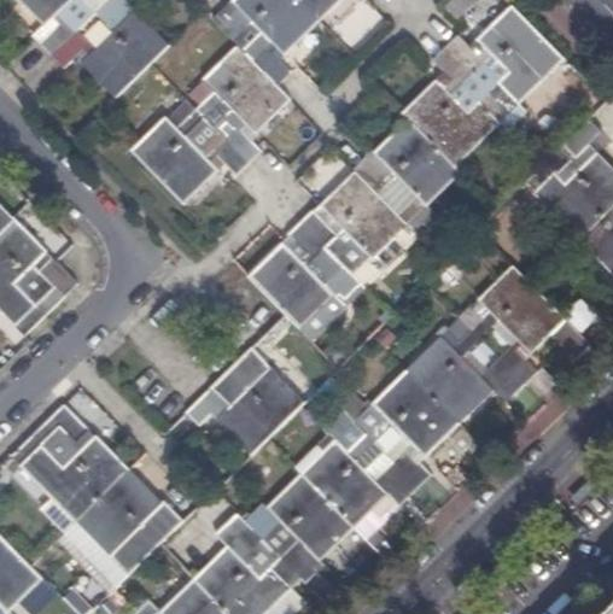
[(88,54),(81,62),(115,97),(168,45),(124,0),(18,0),(44,24),(51,17),(57,22),(36,41),(62,68),(82,48),(88,54)]
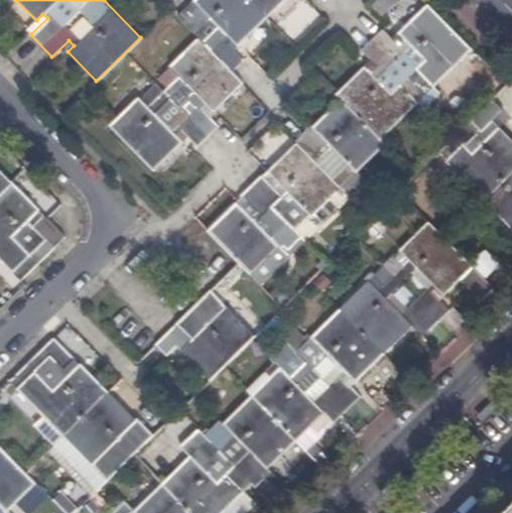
[(136,96),(108,124),(153,169),(180,141),(174,135),(176,134),(179,130),(197,147),(217,125),(208,115),(211,112),(242,83),(230,71),(242,59),(226,43),(229,40),(230,38),(236,45),(283,0),(193,0),(188,0),(179,9),(192,20),(185,25),(197,37),(155,77),(165,87),(146,106),(136,96)]
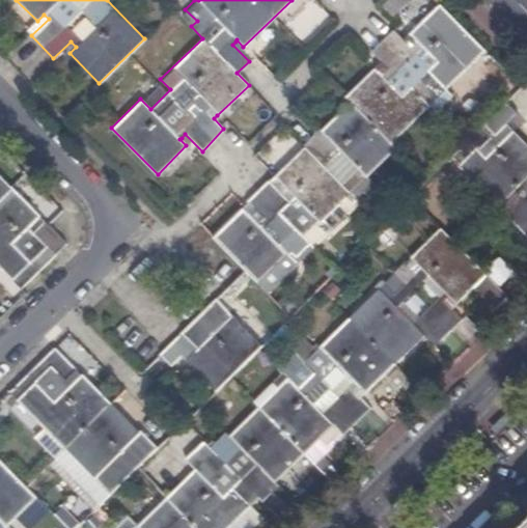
[(244,206),(213,235),(257,282),(287,252),(262,226),(279,211),(302,235),(321,218),(322,219),(350,191),(349,190),(365,174),(366,175),(395,146),(391,142),(430,105),(435,110),(450,93),(445,88),(484,49),(439,2),(406,34),(403,37),(394,29),(370,51),(381,60),(376,65),(344,96),(349,101),(321,130),(336,144),(333,147),(330,150),(313,133),(302,144),(304,146),(274,175),(272,174),(246,200),(262,217),(257,221),(244,206)]
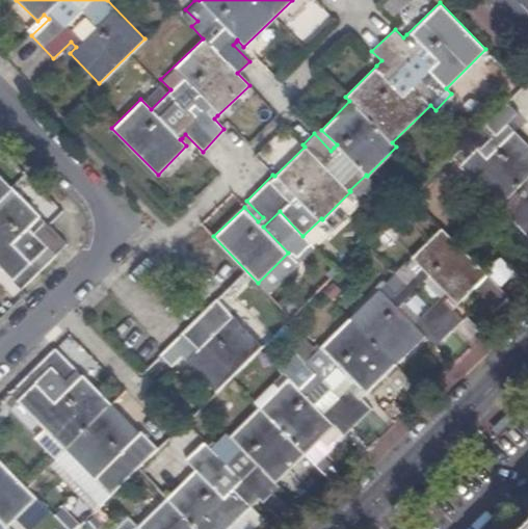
[(527,236),(527,143),(513,129),(506,135),(500,128),(518,112),(507,101),(484,124),(501,141),(485,156),(469,139),(450,158),(527,236)]
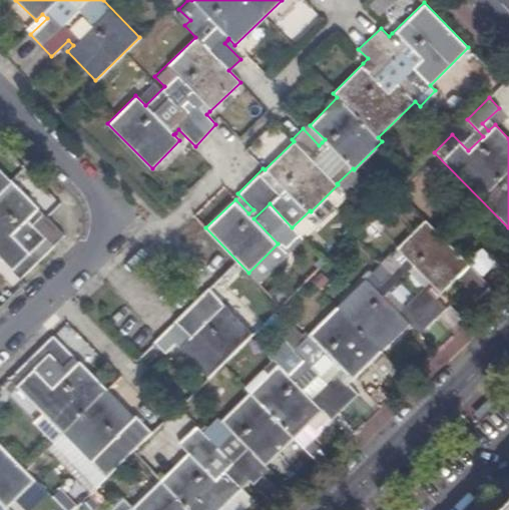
[(0,257),(12,270),(30,252),(11,233),(39,207),(0,167),(0,257)]
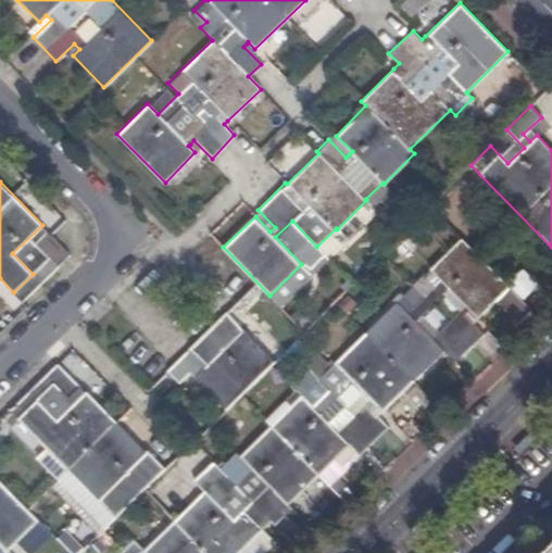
[(235,552),(270,519),(274,525),(287,513),(270,495),(274,490),(288,502),(348,443),(346,440),(351,435),(364,449),(387,426),(368,409),(375,402),(381,410),(443,350),(454,361),(483,332),(464,314),(471,309),(478,316),(507,287),(461,237),(429,267),(440,278),(424,294),(412,283),(394,299),(396,301),(334,361),(340,367),(335,373),(328,365),(317,376),(329,388),(311,404),(301,394),(239,454),(242,459),(226,474),(213,461),(212,462),(201,472),(207,478),(198,485),(203,490),(143,550),(146,552),(235,552)]
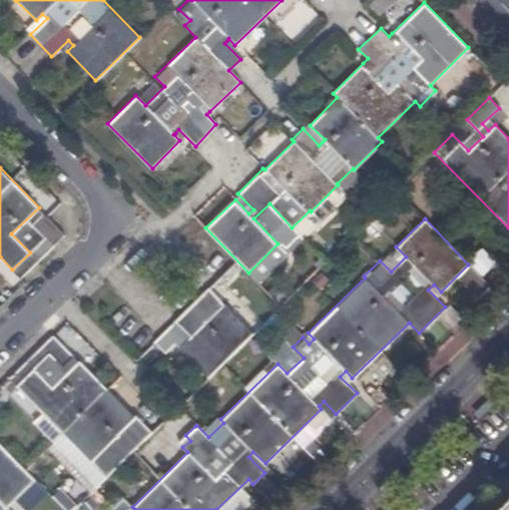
[(190,336),(174,320),(153,341),(163,352),(180,336),(185,341),(179,347),(206,376),(251,333),(222,304),(213,313),(208,308),(218,299),(207,288),(190,306),(205,321),(190,336)]
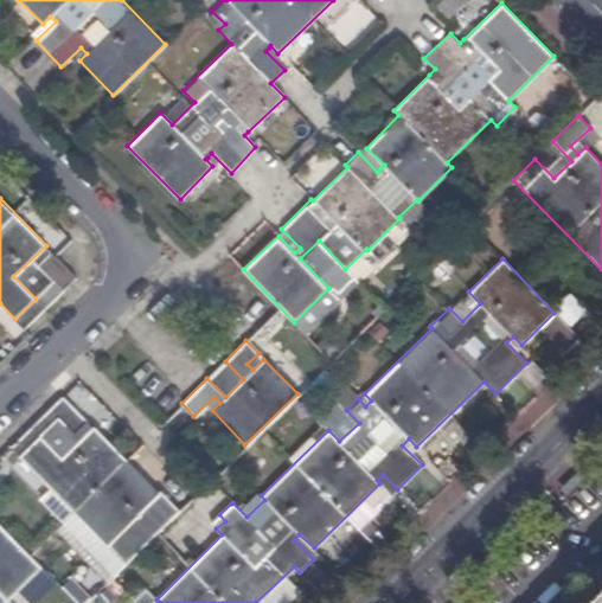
[(305,421),(330,392),(313,377),(287,405),(305,421)]
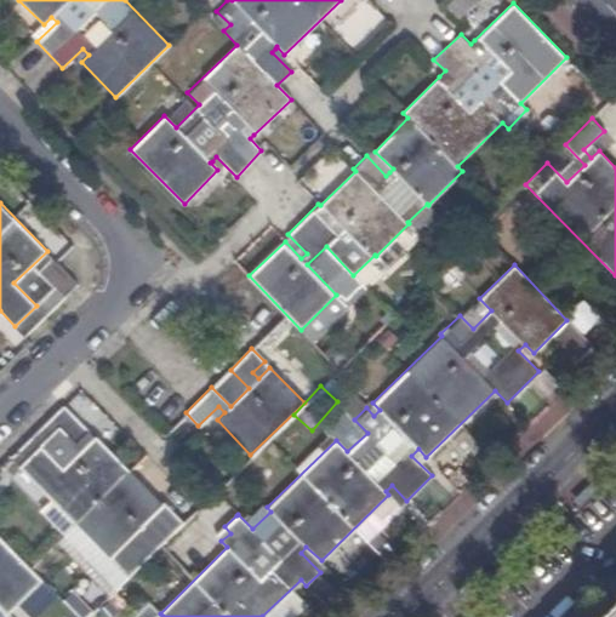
[(63,404),(11,456),(108,555),(109,555),(129,575),(138,564),(120,546),(138,527),(157,547),(183,521),(171,508),(167,512),(160,506),(163,502),(96,434),(89,441),(83,436),(89,429),(63,404)]
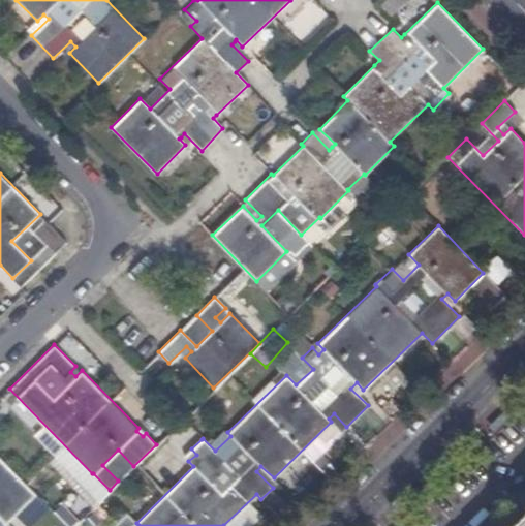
[(0,517),(6,523),(37,492),(0,454),(0,517)]
